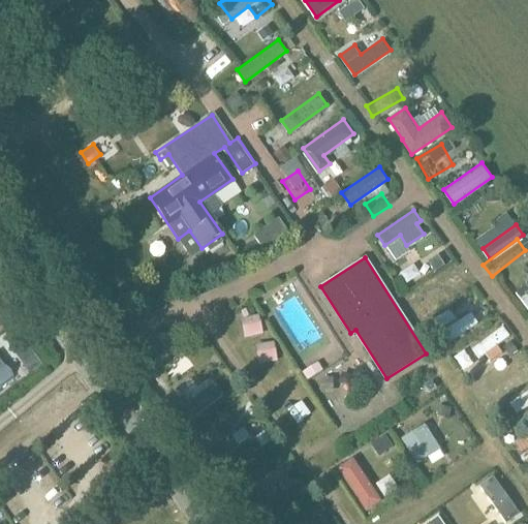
[(471,310),(440,331),(447,341),(477,320),(471,310)]
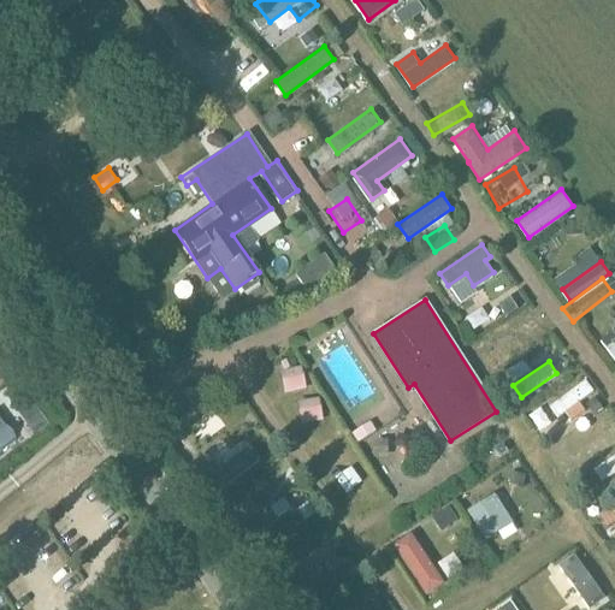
[(285,392),(307,388),(301,365),(279,369),(285,392)]
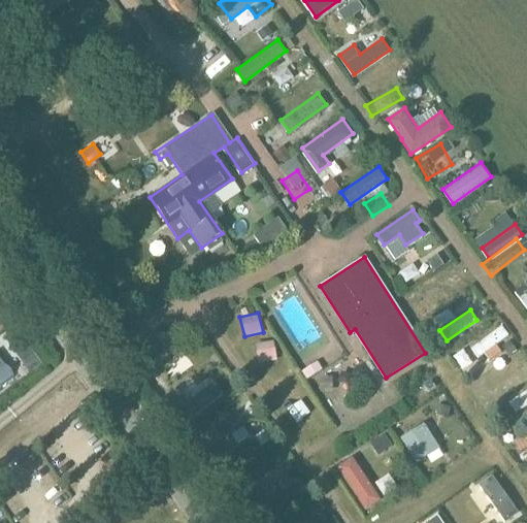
[(501,324),(472,346),(479,355),(508,332),(501,324)]
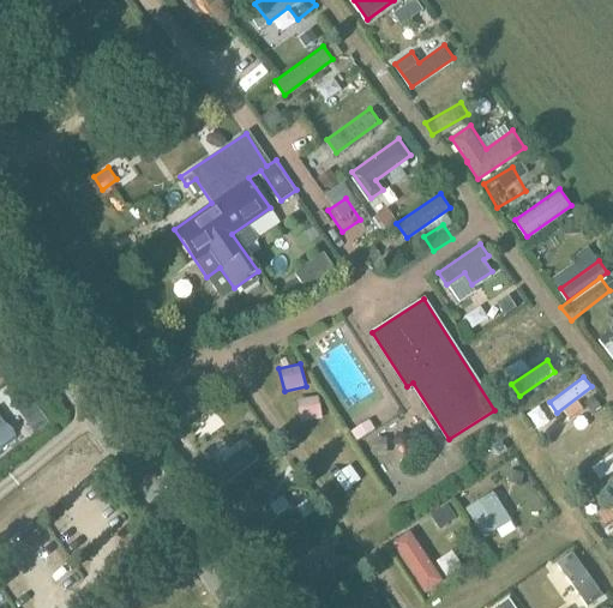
[(587,395),(548,419),(556,431),(594,407),(587,395)]
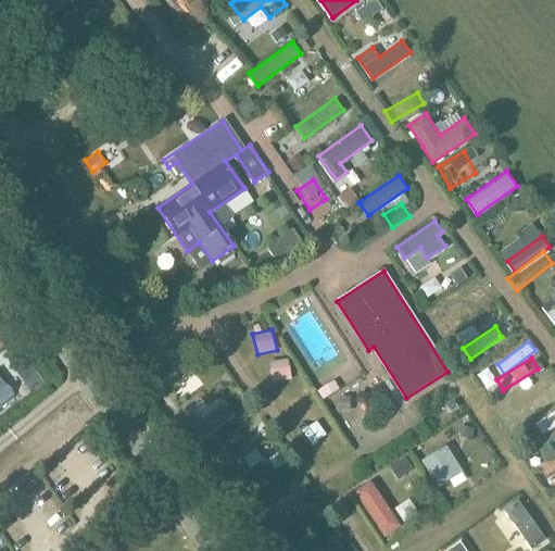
[(272,383),(291,379),(288,359),(268,362),(272,383)]
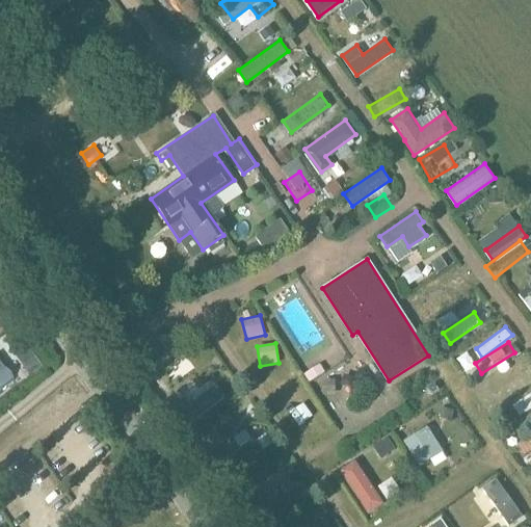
[(34,351),(22,361),(30,371),(43,363),(34,351)]
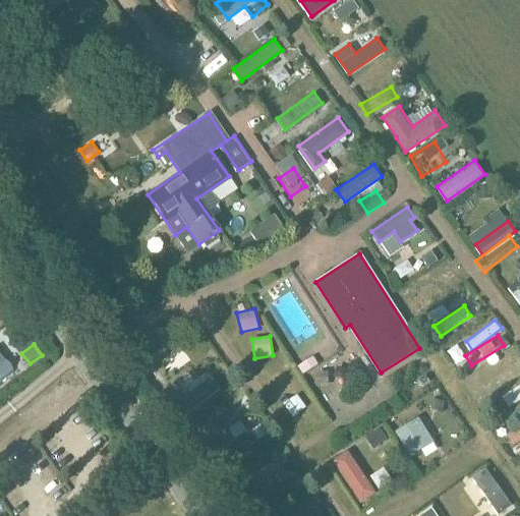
[(0,380),(14,369),(4,357),(0,360),(0,380)]
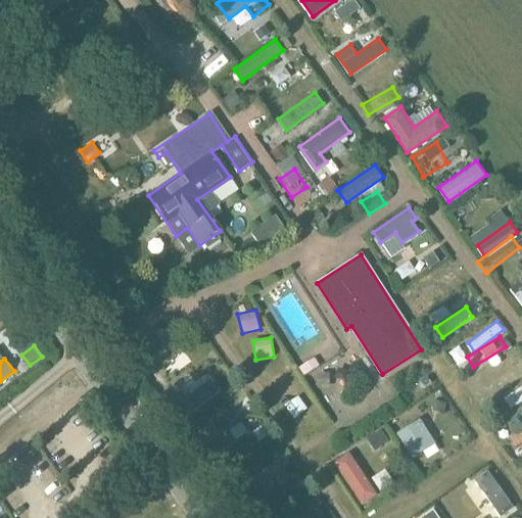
[(350,367),(365,397),(381,389),(367,359),(350,367)]
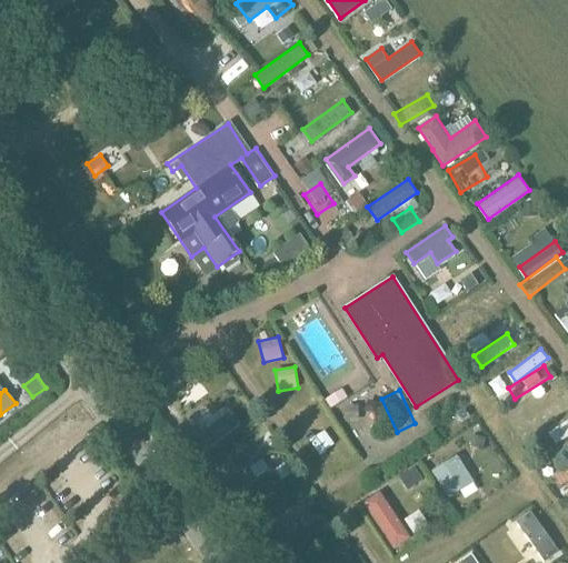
[(195,392),(176,405),(185,418),(203,404),(195,392)]
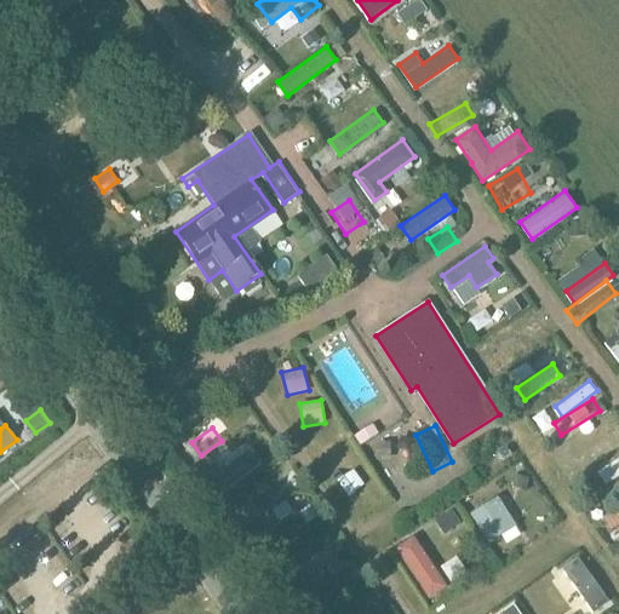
[(364,462),(380,448),(373,439),(356,452),(364,462)]
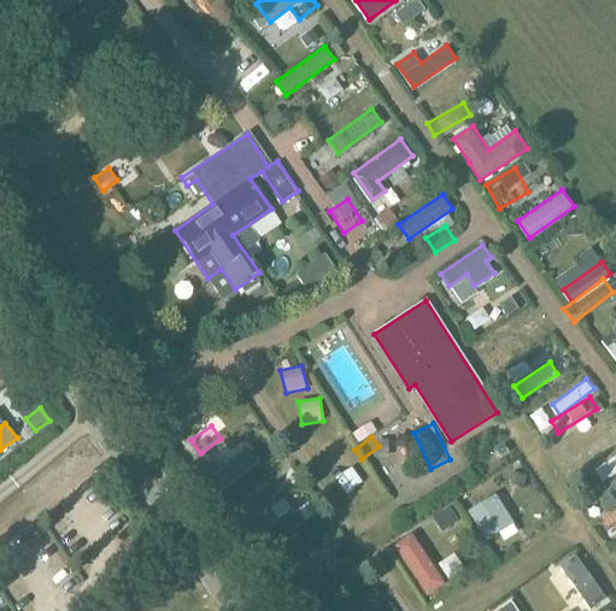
[(205,451),(191,462),(215,493),(260,458),(250,445),(220,469),(205,451)]
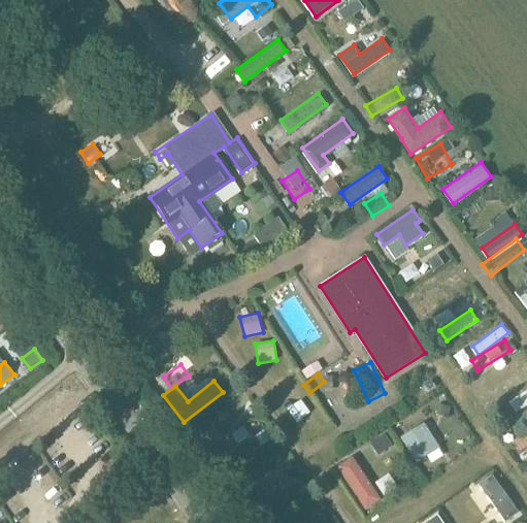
[(526,388),(509,400),(516,411),(526,403),(526,388)]
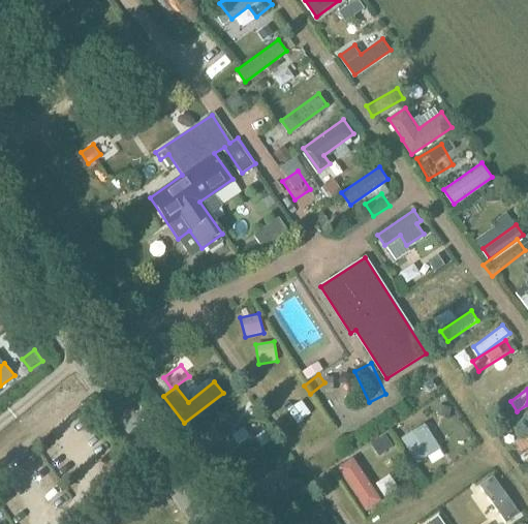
[(425,422),(401,436),(417,461),(440,447),(425,422)]
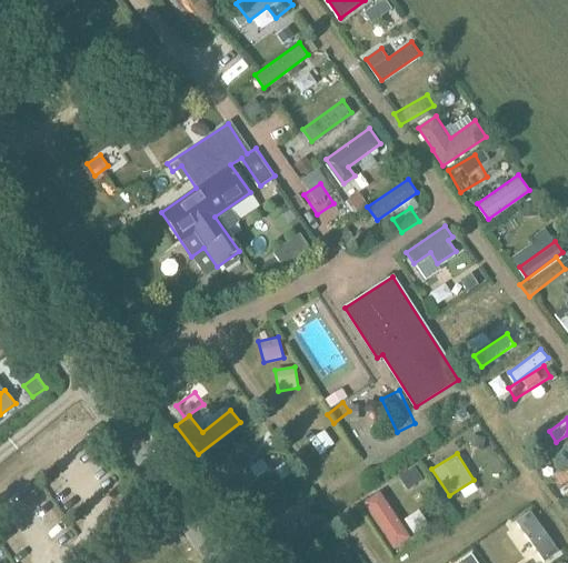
[(273,469),(232,495),(243,512),(285,484),(273,469)]
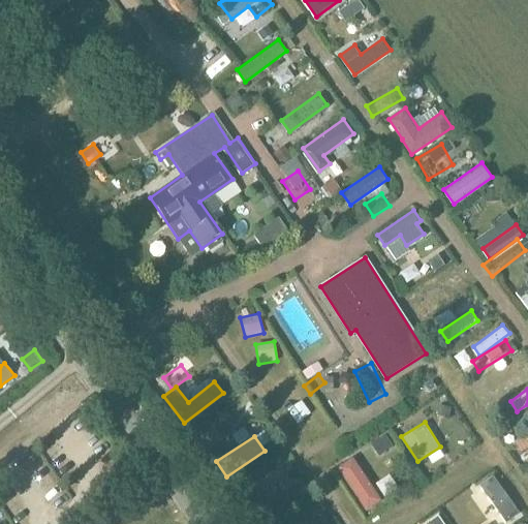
[(371,455),(376,466),(393,459),(387,448),(371,455)]
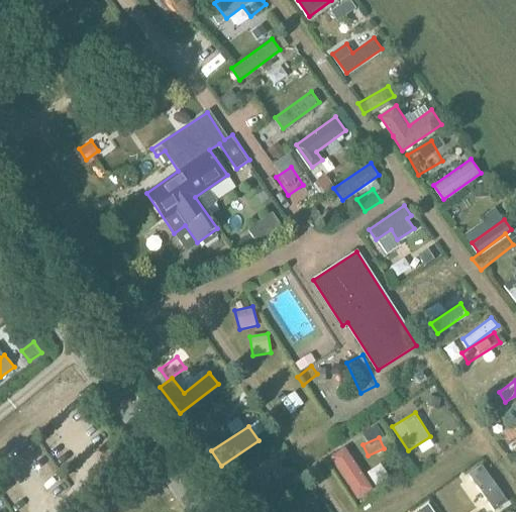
[(344,445),(330,454),(357,497),(373,487),(344,445)]
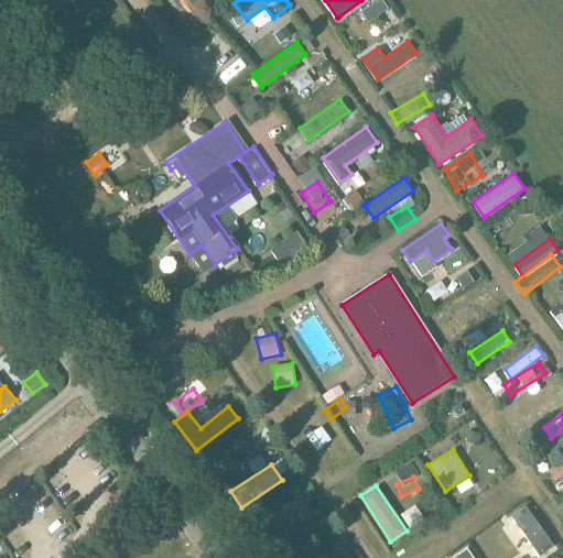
[(526,504),(511,514),(540,554),(554,544),(526,504)]
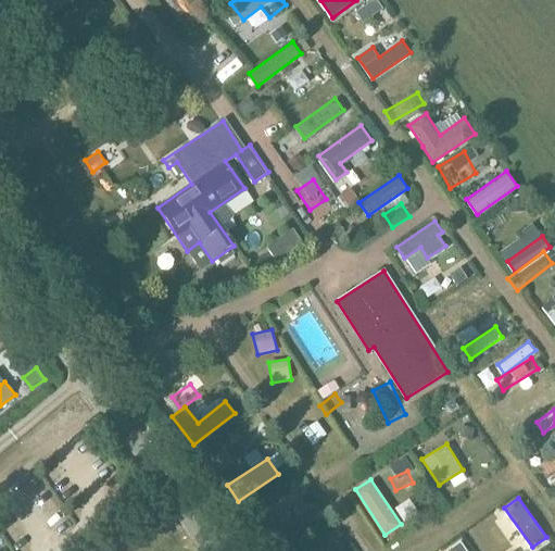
[(276,550),(281,550),(319,523),(308,508),(284,526),(270,509),(254,521),(276,550)]
